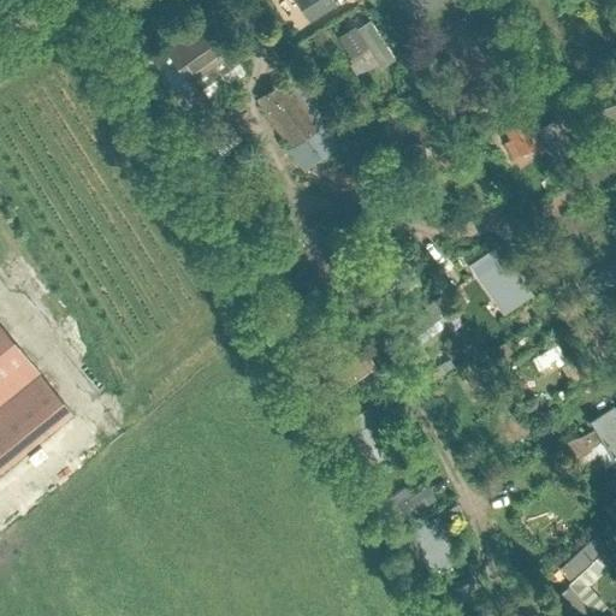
[(342,0),(294,0),(308,23),(342,0)]
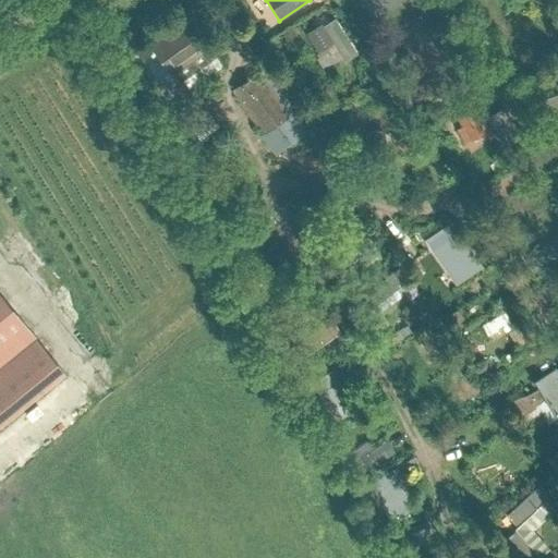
[(359,0),(378,21),(399,0),(359,0)]
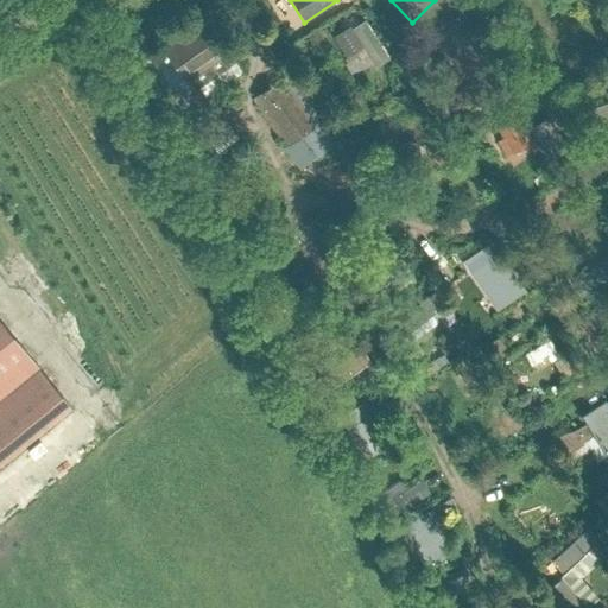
[(480,18),(472,25),(463,14),(434,39),(476,92),(496,74),(491,65),(507,52),(480,18)]
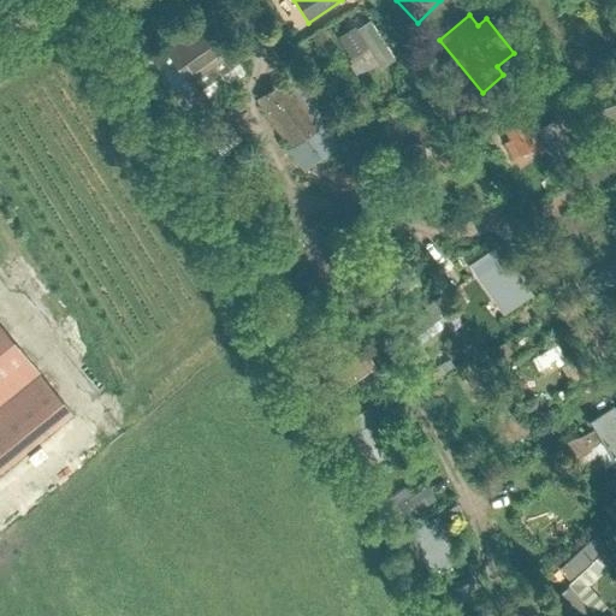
[(187,81),(189,78),(197,90),(234,66),(225,54),(231,51),(211,21),(179,42),(177,39),(164,47),(187,81)]
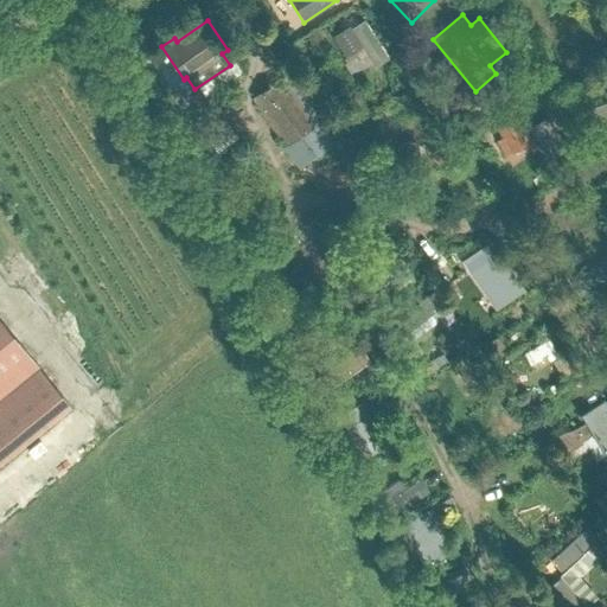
[(312,44),(325,34),(320,26),(306,36),(312,44)]
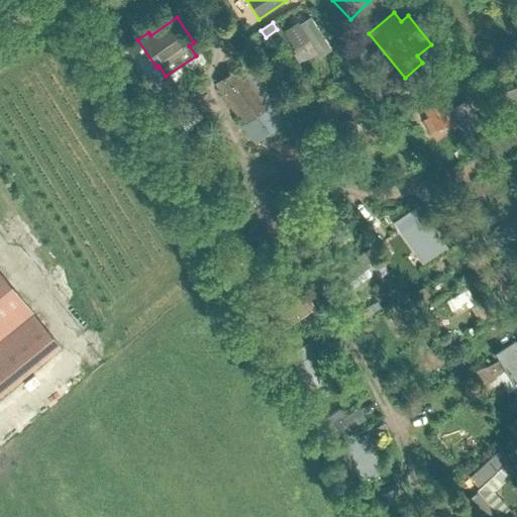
[(267,107),(268,106),(270,105),(241,65),(213,85),(250,138),(276,120),(267,107)]
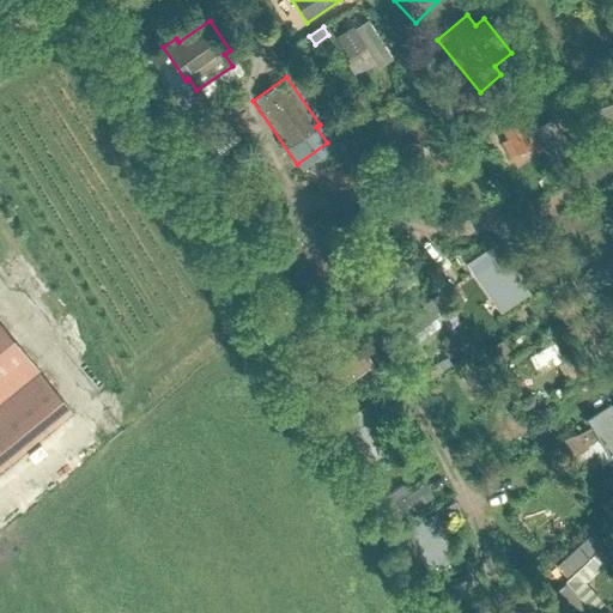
[(608,159),(612,157),(612,103),(593,110),(608,159)]
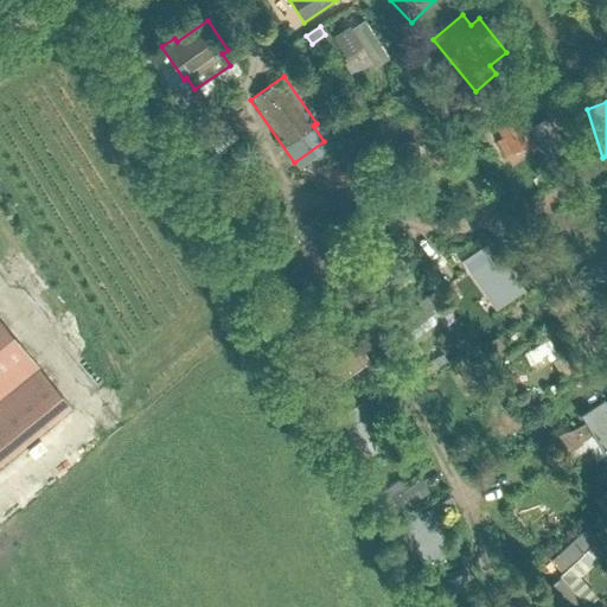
[(535,107),(518,116),(530,138),(548,128),(535,107)]
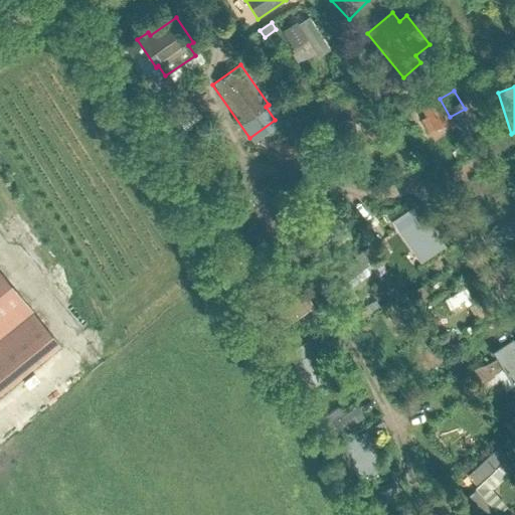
[(449,120),(436,98),(418,108),(423,118),(419,120),(427,133),(434,129),(439,138),(451,131),(446,122),(449,120)]
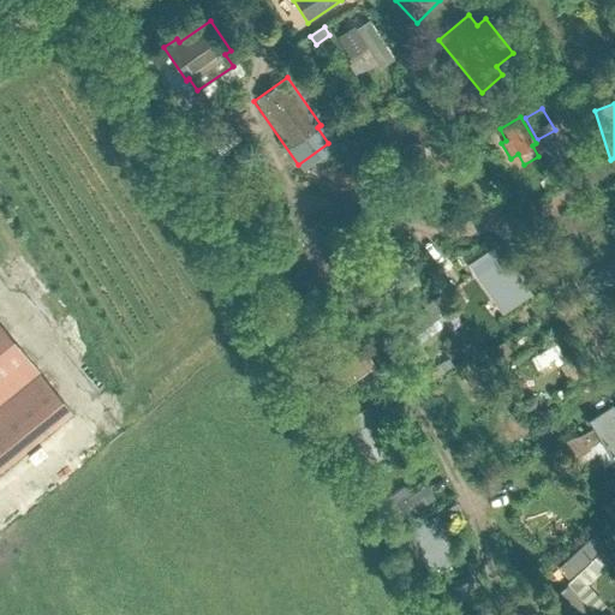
[(502,315),(532,293),(501,251),(472,272),(502,315)]
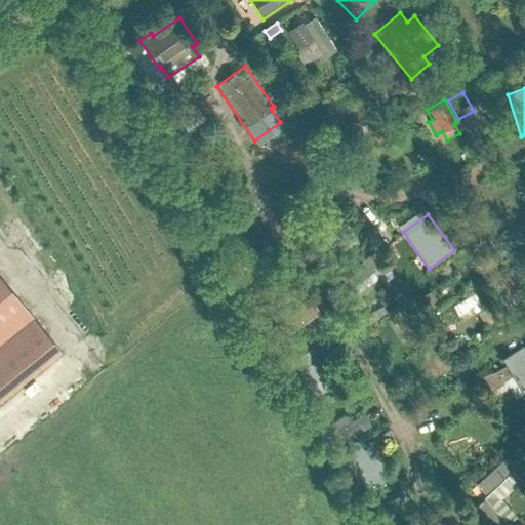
[(486,261),(505,245),(493,234),(476,250),(486,261)]
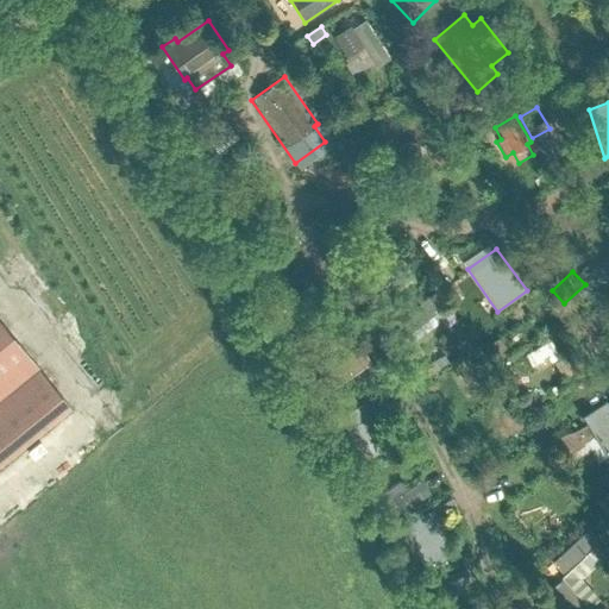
[(0,463),(71,406),(0,318),(0,463)]
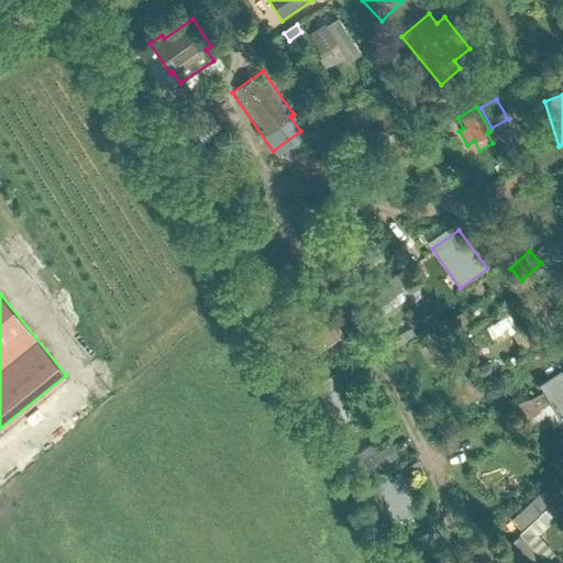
[(531,323),(531,305),(508,304),(507,322),(531,323)]
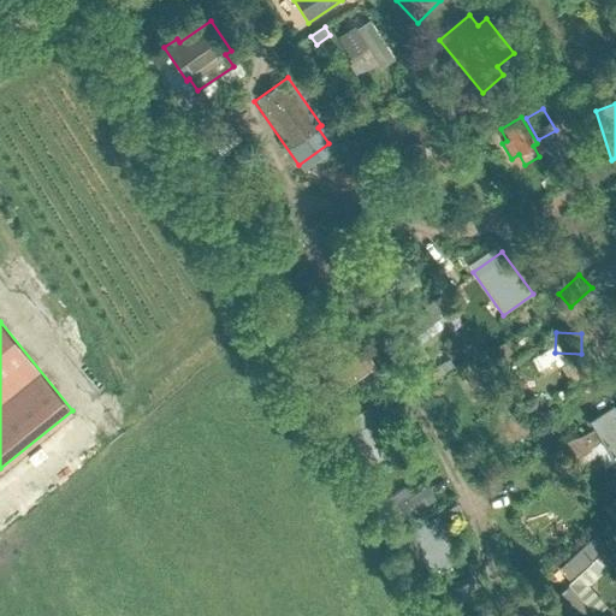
[(558,368),(568,384),(584,373),(573,357),(558,368)]
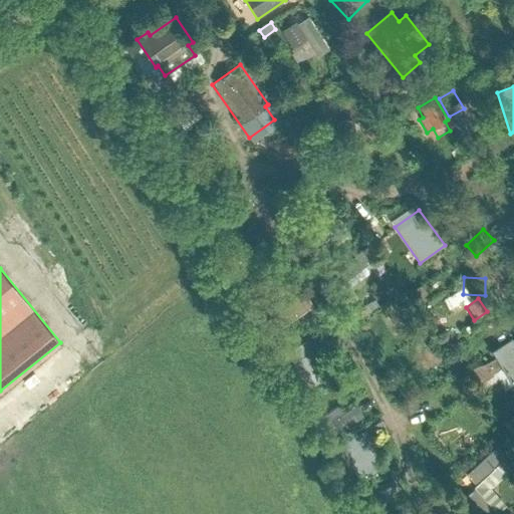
[(513,344),(511,340),(492,351),(511,383),(513,381),(513,344)]
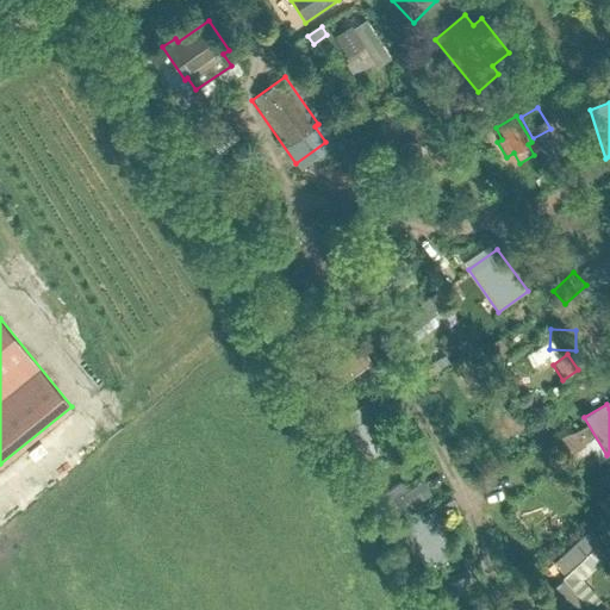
[(385,447),(366,416),(341,431),(359,462),(385,447)]
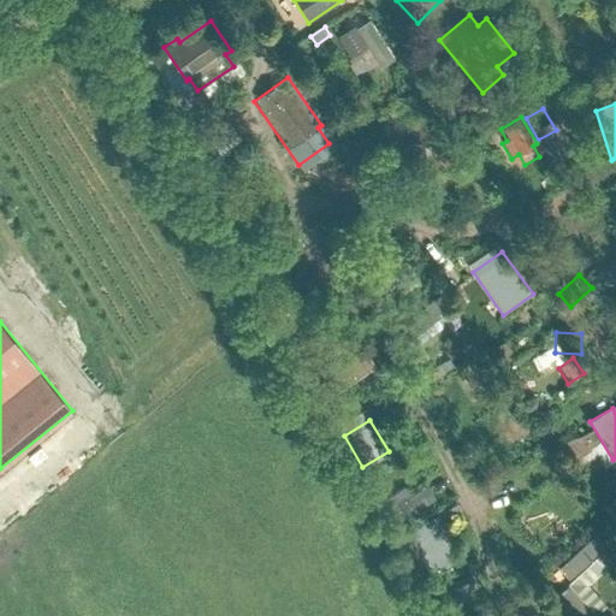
[(54,445),(28,461),(37,475),(64,460),(54,445)]
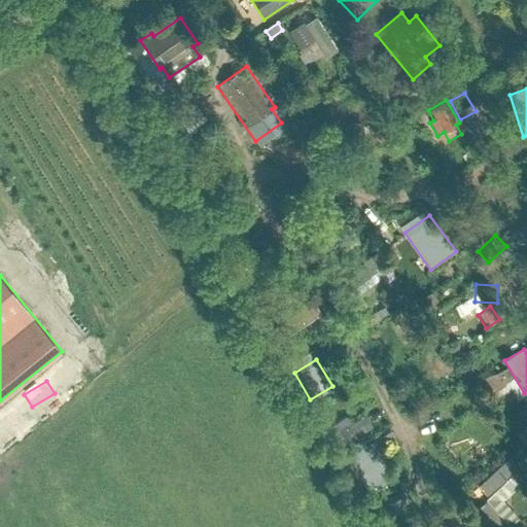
[(37,419),(23,400),(0,417),(0,427),(8,440),(37,419)]
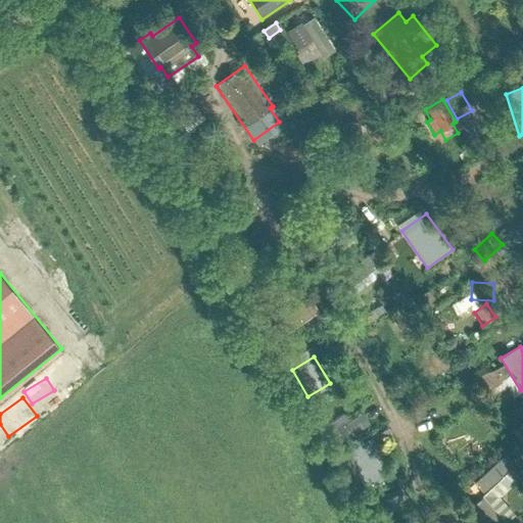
[(483,492),(511,467),(501,457),(474,482),(483,492)]
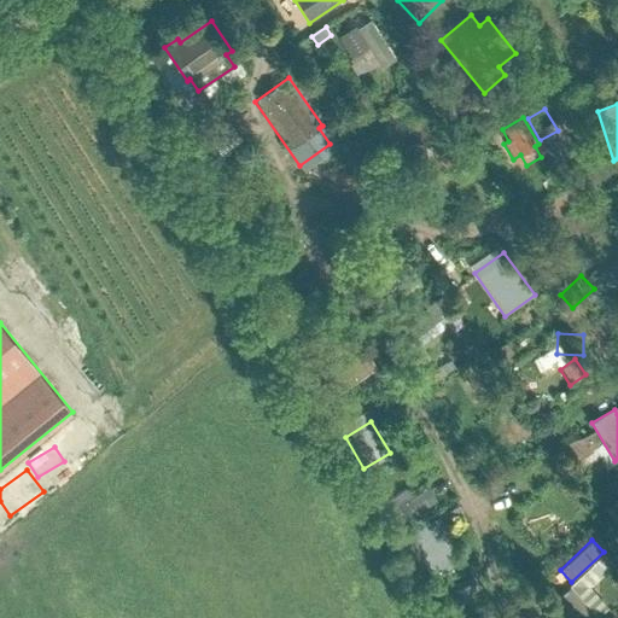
[(438,607),(479,588),(473,575),(431,594),(438,607)]
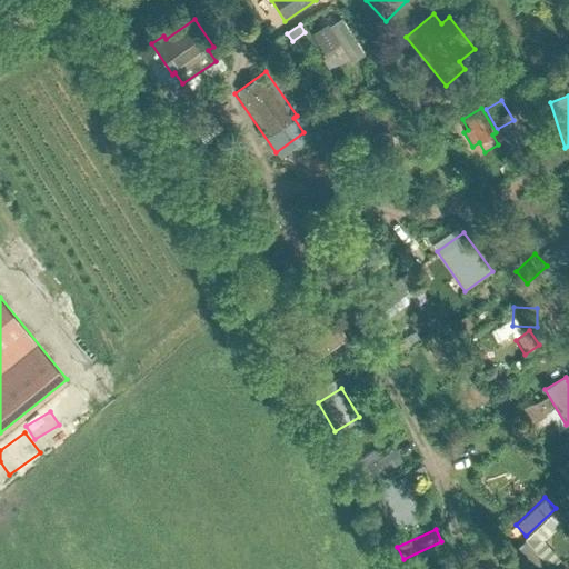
[(529,568),(547,568),(550,567),(525,539),(512,551),(529,568)]
